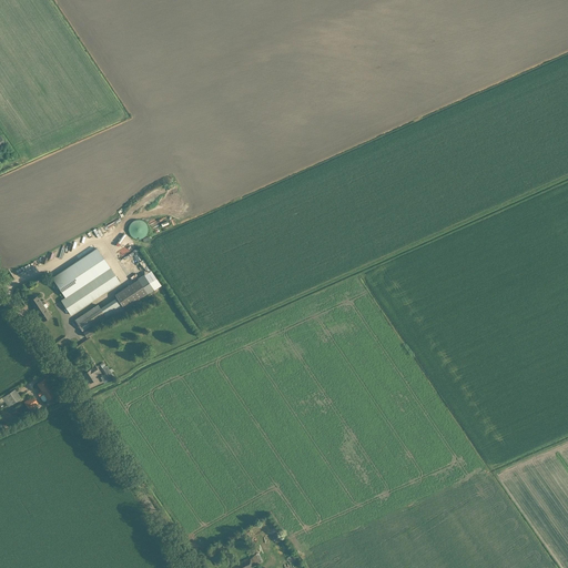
[(130,235),(131,235),(131,236),(132,237),(133,237),(134,239),(135,239),(137,239),(138,239),(139,239),(140,239),(141,239),(142,239),(143,237),(144,236),(145,236),(145,235),(146,234),(146,233),(148,232),(148,231),(148,230),(148,229),(148,227),(146,226),(146,225),(146,224),(145,223),(144,222),(143,221),(142,221),(141,221),(141,220),(140,220),(139,220),(138,220),(137,220),(135,220),(134,221),(133,221),(132,222),(131,222),(131,223),(130,224),(129,225),(129,226),(129,227),(129,229),(129,230),(129,231),(129,232),(129,233),(130,234),(130,235)]
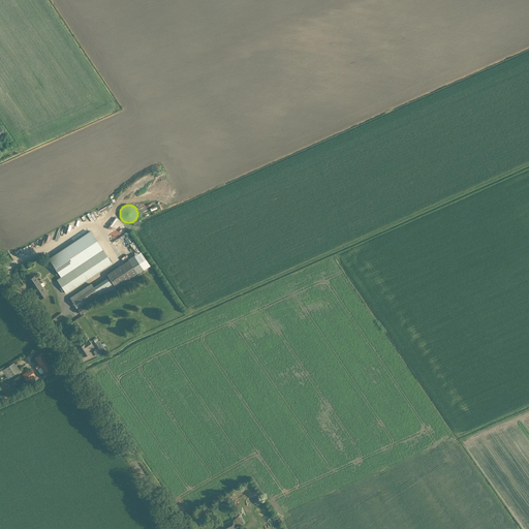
[(57,280),(66,293),(112,262),(90,231),(49,258),(61,277),(57,280)]
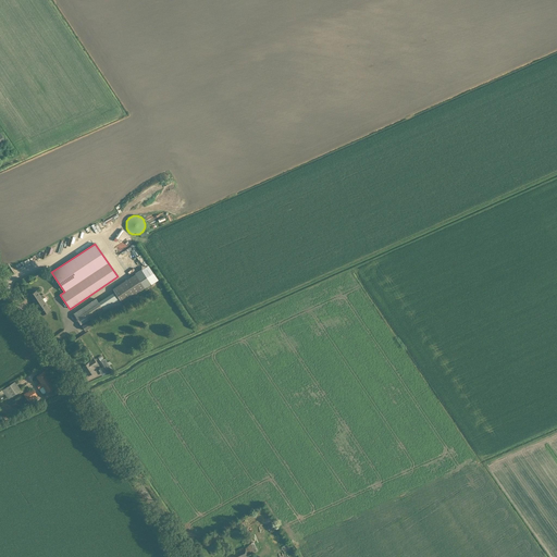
[(112,289),(122,302),(150,284),(141,270),(112,289)]
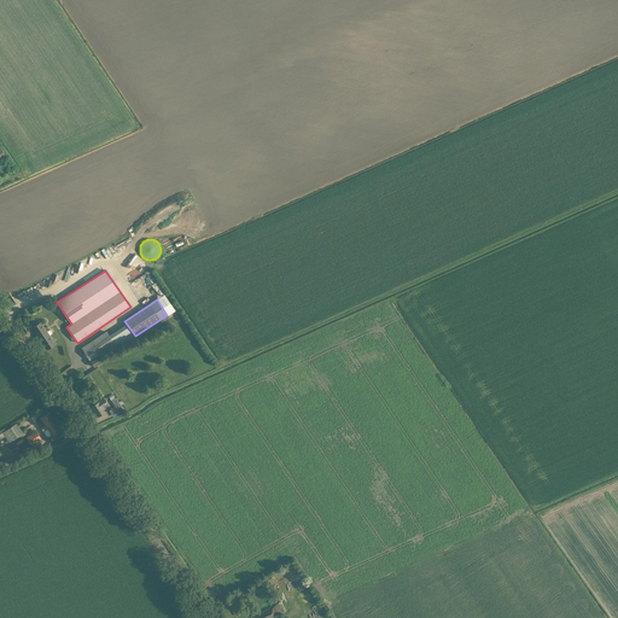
[(33,327),(47,349),(54,344),(40,322),(33,327)]
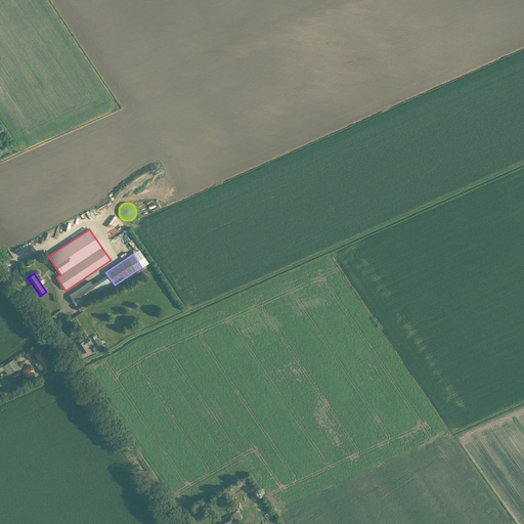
[(76,305),(80,311),(84,308),(87,306),(83,301),(97,292),(90,281),(69,295),(76,306),(76,305)]
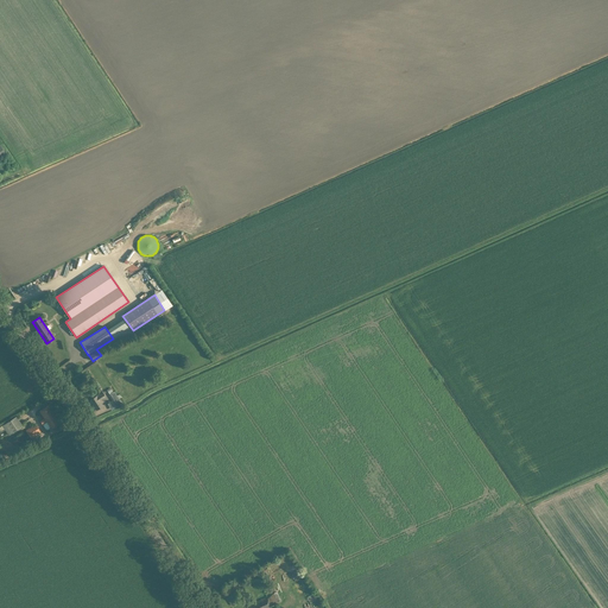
[(95,397),(90,400),(96,410),(101,406),(103,405),(100,400),(106,397),(103,392),(100,394),(97,396),(95,397)]
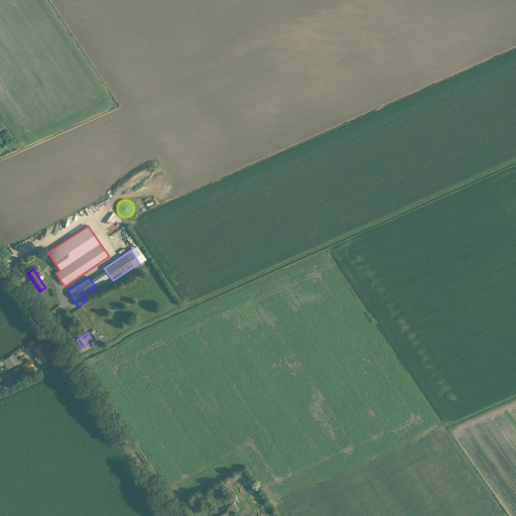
[(93,336),(99,346),(104,343),(101,338),(103,337),(102,335),(100,336),(97,333),(93,336)]
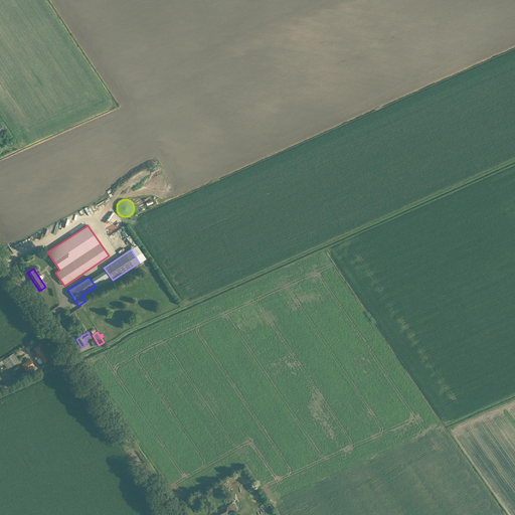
[(36,346),(33,348),(37,354),(34,357),(36,359),(39,357),(43,363),(46,361),(50,358),(40,343),(36,346)]
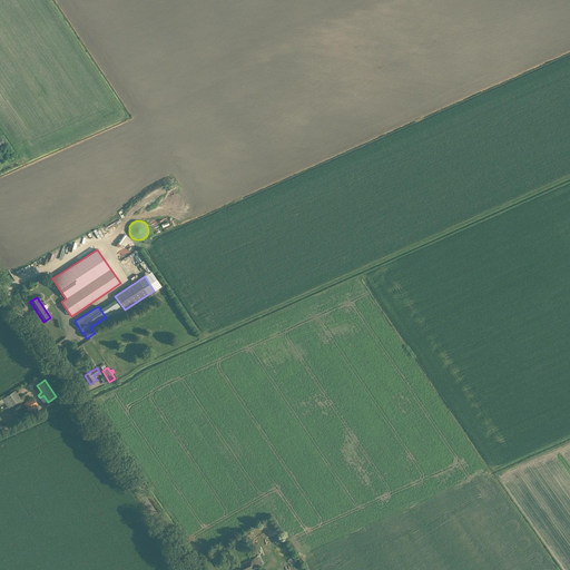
[(2,399),(8,408),(21,399),(16,390),(2,399)]
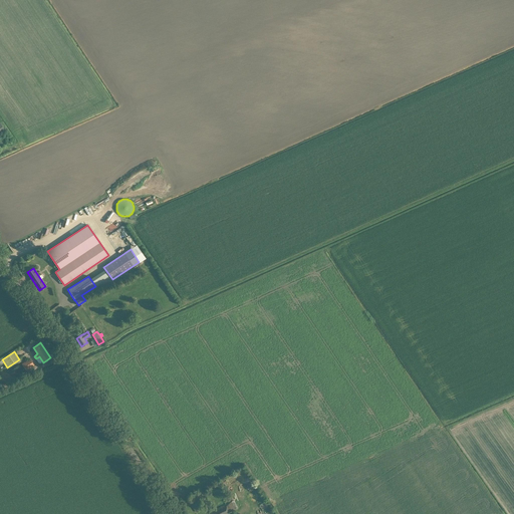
[(30,358),(21,364),(26,370),(34,365),(30,358)]
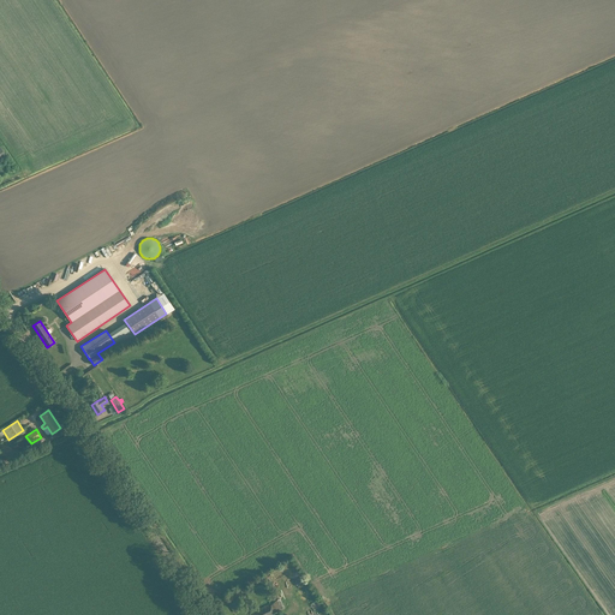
[(243,587),(232,593),(234,597),(237,601),(240,599),(239,598),(246,595),(244,590),(243,587)]
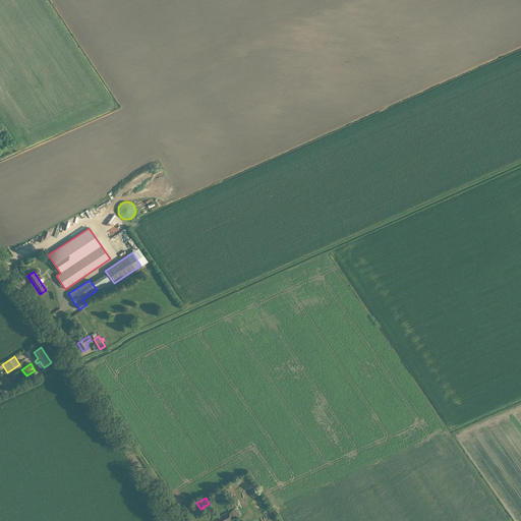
[(193,510),(198,519),(207,514),(205,512),(204,513),(200,509),(198,506),(193,510)]
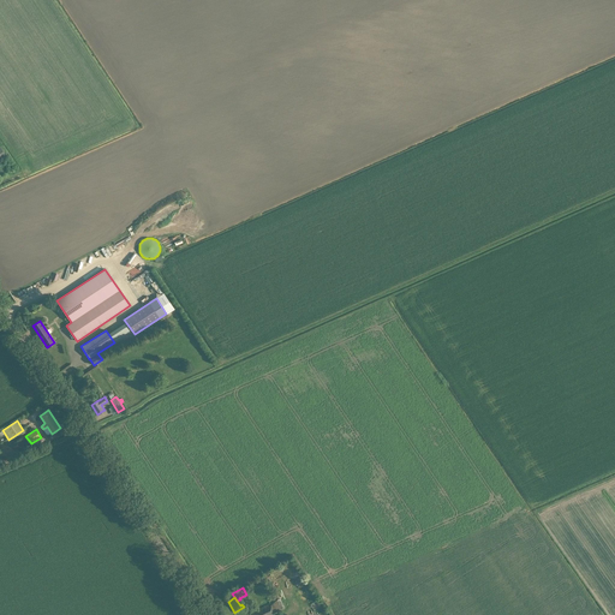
[(256,610),(257,614),(269,614),(281,609),(278,601),(270,603),(256,610)]
